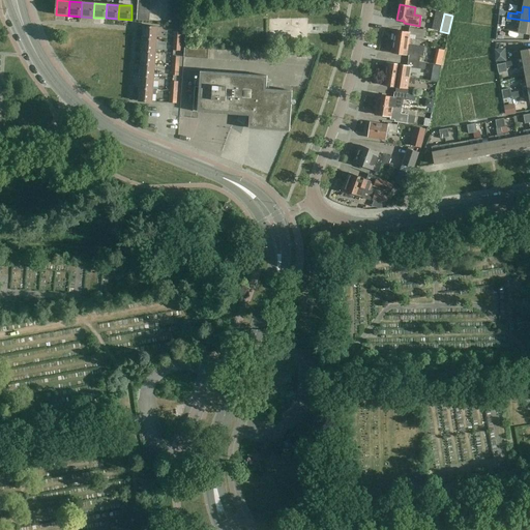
[(529,34),(529,21),(507,18),(507,22),(516,23),(513,32),(529,34)]
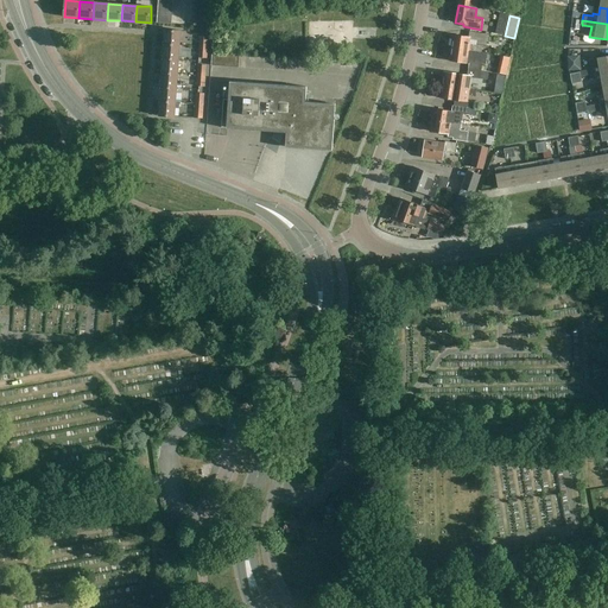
[(164,44),(181,45),(182,31),(165,30),(164,44)]
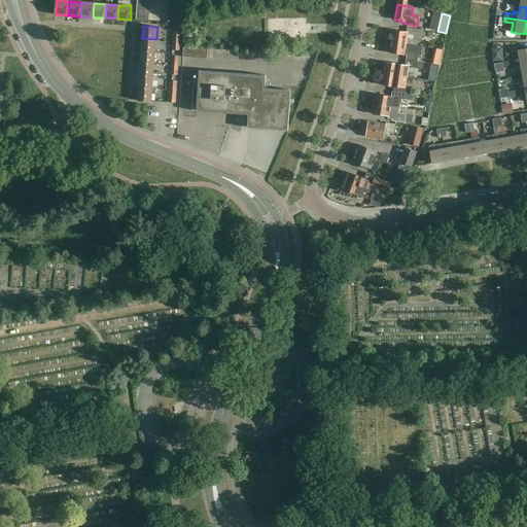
[(408,27),(407,32),(393,30),(391,41),(417,45),(417,44),(418,39),(413,39),(413,35),(422,36),(423,30),(408,27)]
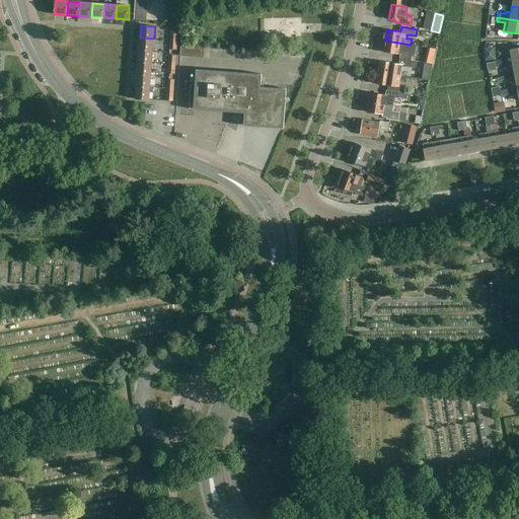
[(139,50),(153,51),(154,39),(140,38),(139,50)]
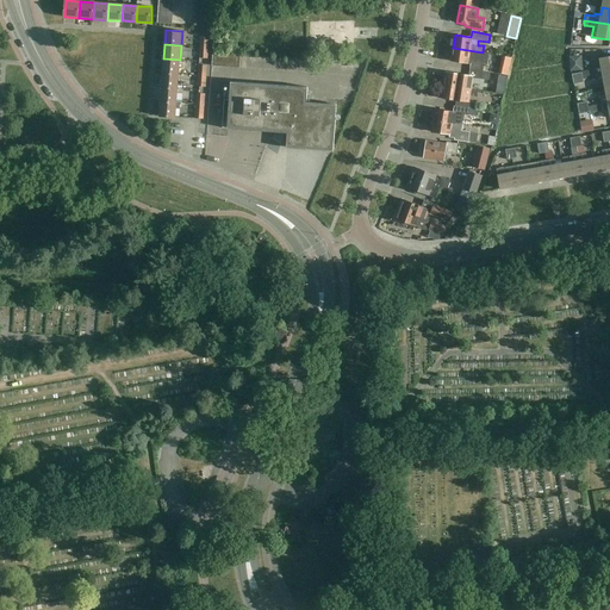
[(471,64),(471,70),(483,72),(484,63),(487,64),(489,53),(483,51),(483,53),(453,48),(450,61),(471,64)]
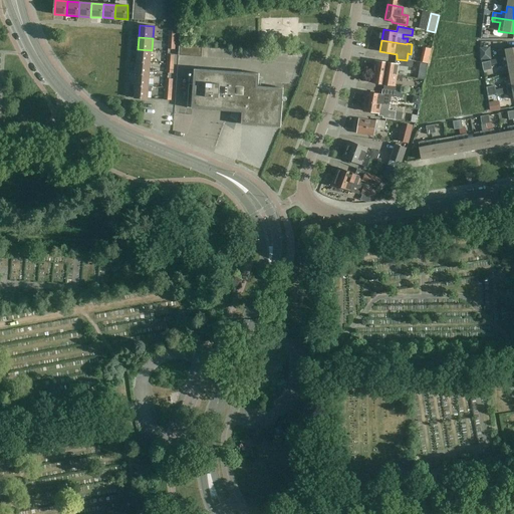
[(180,44),(179,55),(202,57),(203,46),(180,44)]
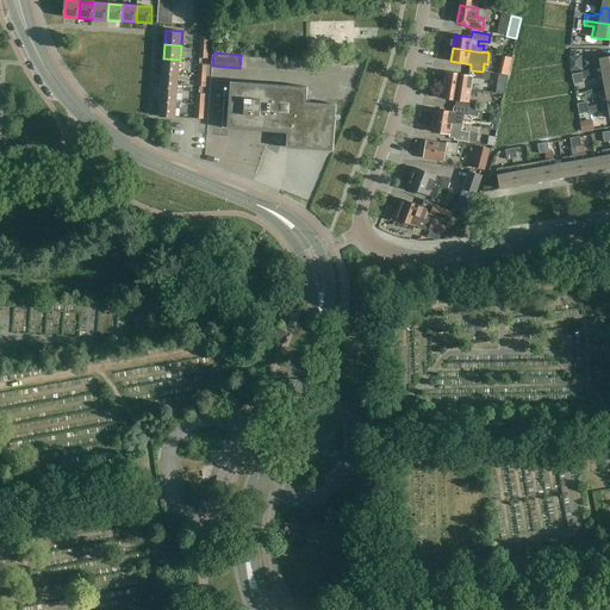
[(596,70),(590,72),(591,75),(597,74),(597,75),(609,73),(609,56),(599,58),(602,67),(596,68),(596,70)]
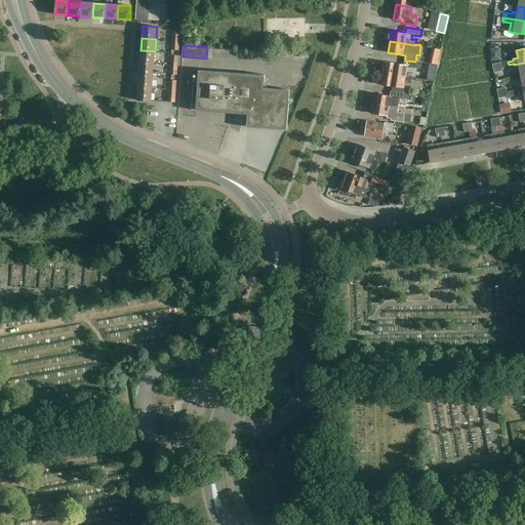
[(155,64),(155,51),(140,50),(139,63),(155,64)]
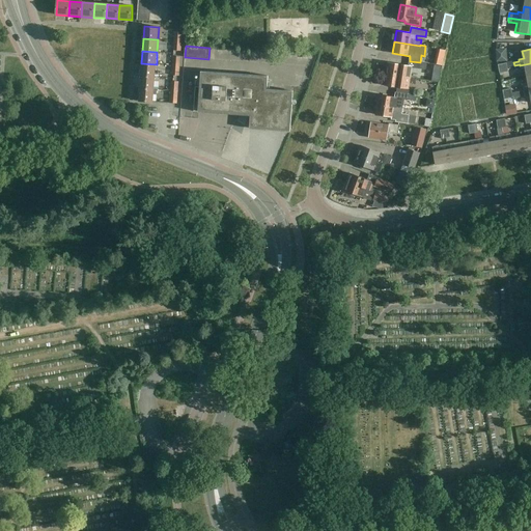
[(222,51),(222,60),(234,60),(234,51),(222,51)]
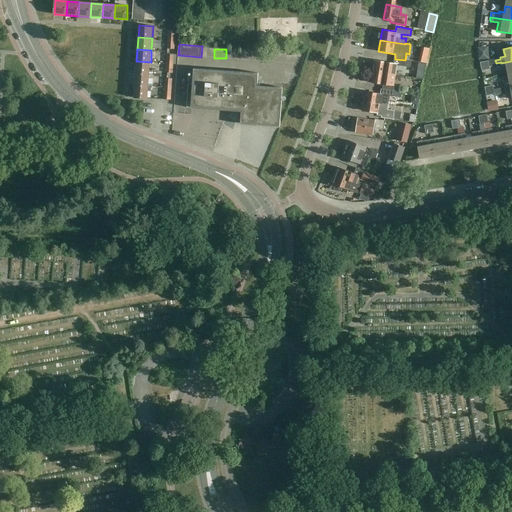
[(487,49),(479,50),(480,63),(488,61),(487,49)]
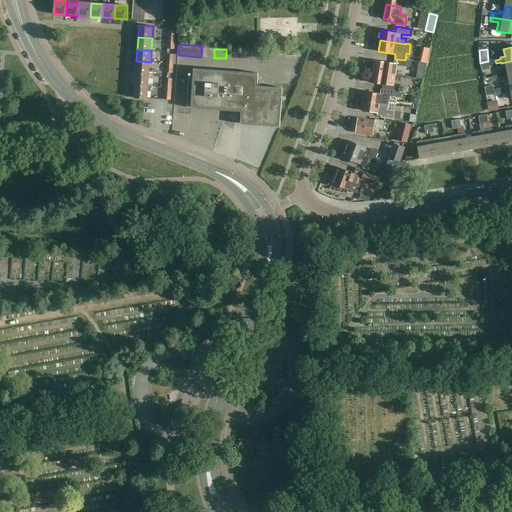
[(427,50),(423,65),(430,67),(434,51),(427,50)]
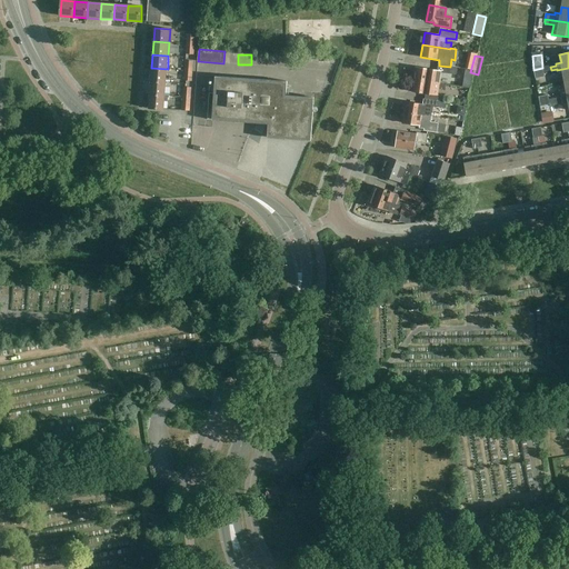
[(450,67),(439,66),(438,70),(442,71),(442,72),(456,75),(457,68),(450,67)]
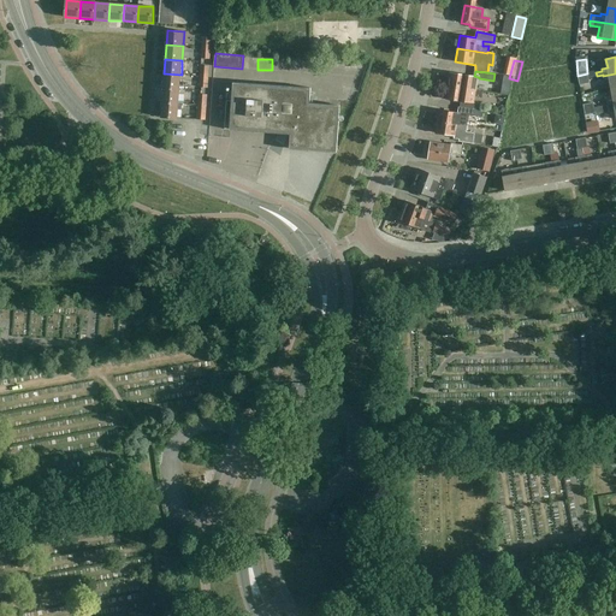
[(478,77),(467,76),(450,72),(448,87),(477,90),(477,89),(478,77)]
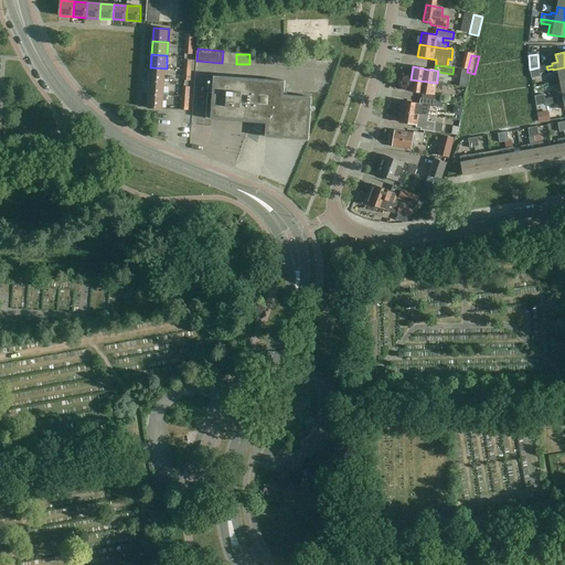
[(166,82),(167,68),(150,67),(150,81),(166,82)]
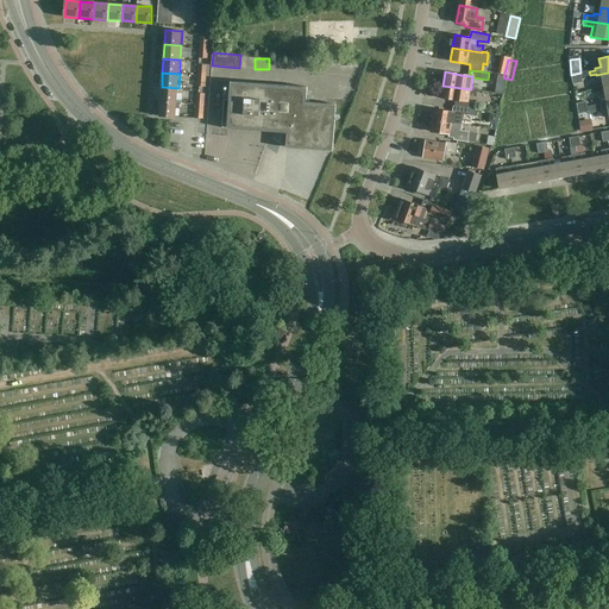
[(604,89),(608,87),(608,73),(596,75),(597,83),(603,82),(604,89)]
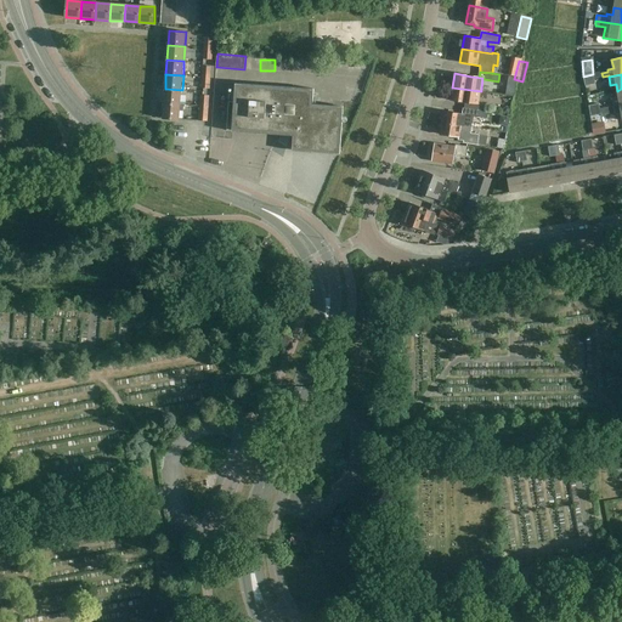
[(293,152),(340,154),(344,107),(314,105),(315,89),(236,84),(232,131),(282,135),(278,142),(287,147),(292,136),(294,136),(293,152)]
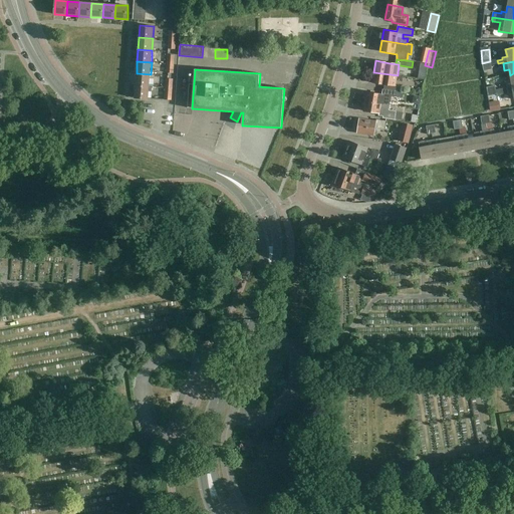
[(403,75),(398,74),(398,75),(373,72),(371,83),(382,84),(387,85),(386,89),(401,91),(401,86),(396,85),(397,80),(402,80),(403,75)]
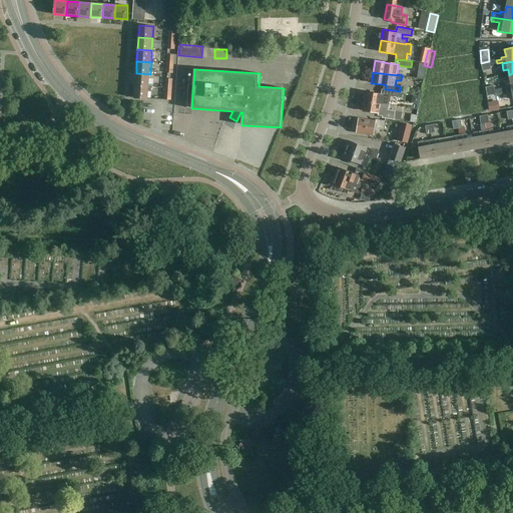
[(149,85),(150,74),(136,73),(135,85),(149,86),(149,85)]
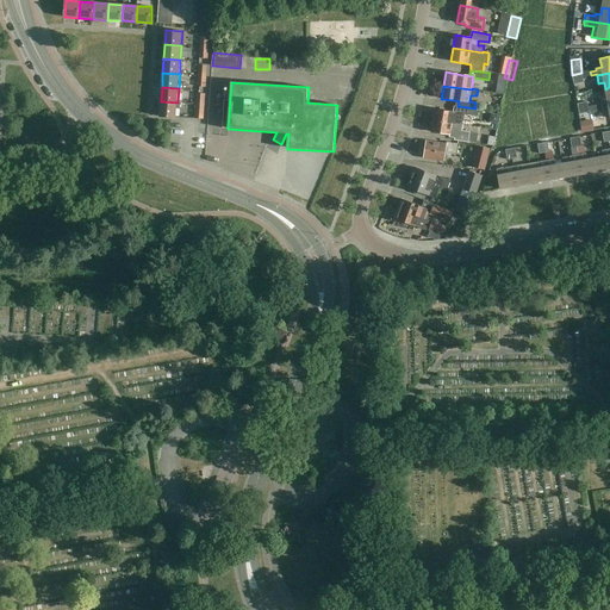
[(160,117),(176,118),(178,107),(180,107),(181,101),(178,101),(178,103),(161,101),(160,117)]
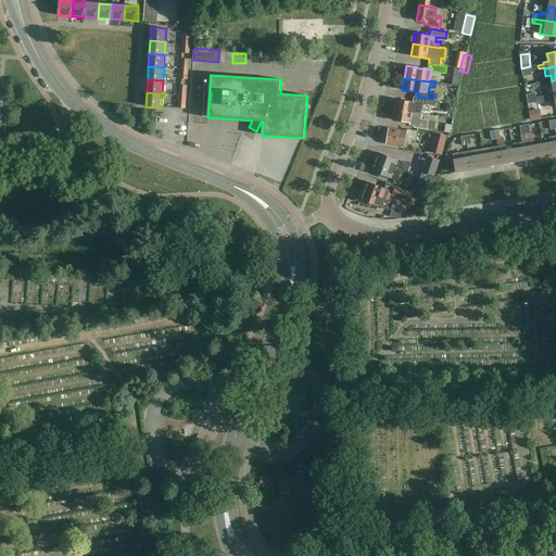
[(548,96),(536,98),(528,99),(528,103),(536,102),(536,103),(550,101),(550,103),(555,102),(555,105),(555,93),(548,96)]
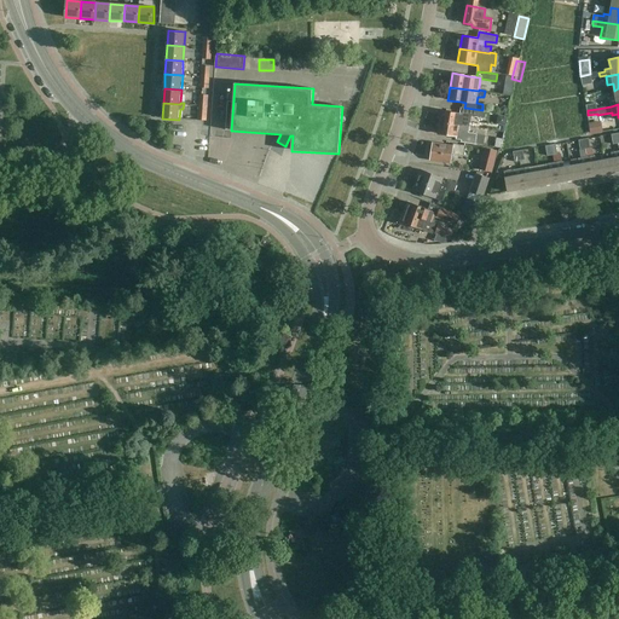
[(441,111),(440,122),(470,127),(472,116),(476,117),(478,111),(461,109),(460,114),(452,113),(441,111)]
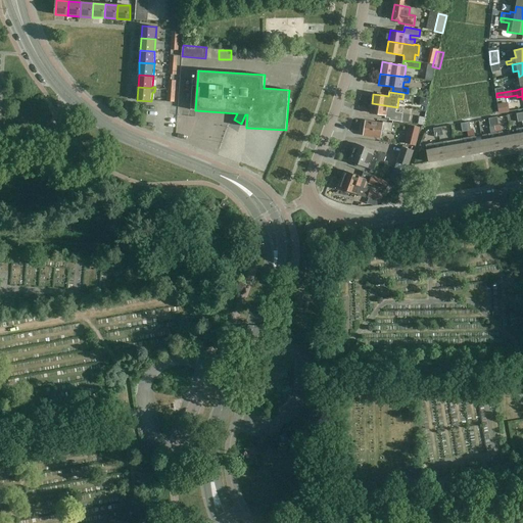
[(506,98),(497,99),(500,112),(514,109),(513,106),(508,107),(506,98)]
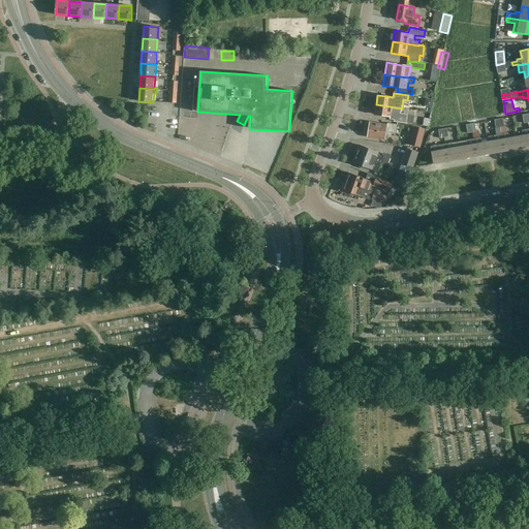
[(391,120),(395,120),(399,121),(398,123),(407,124),(408,115),(401,114),(402,109),(376,104),(374,115),(383,116),(391,117),(391,120)]
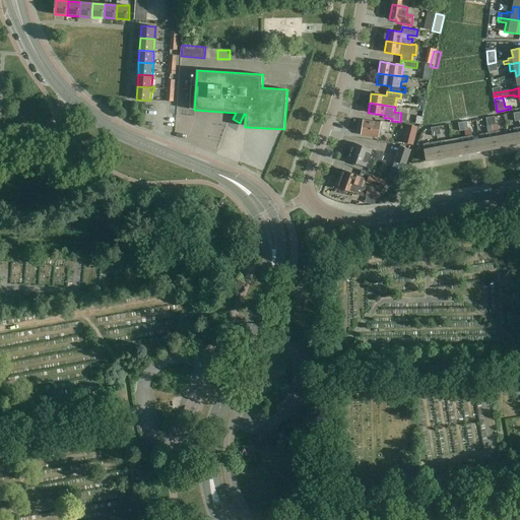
[(493,132),(492,126),(491,117),(486,118),(488,126),(488,127),(489,133),(486,133),(488,138),(480,139),(482,151),(496,149),(493,132)]
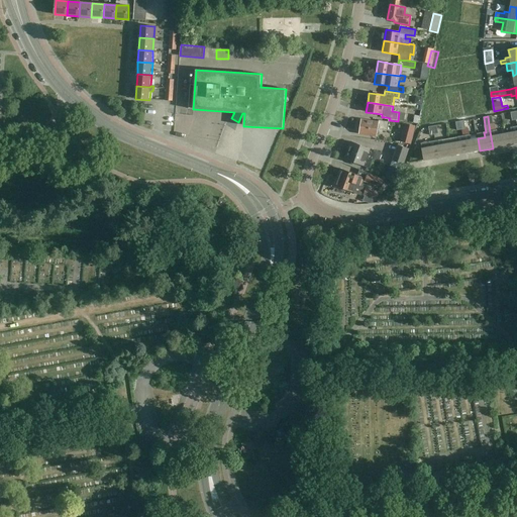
[(359,133),(369,135),(377,136),(378,129),(387,130),(388,122),(379,121),(379,122),(362,120),(360,126),(359,126),(358,131),(359,131),(359,133)]
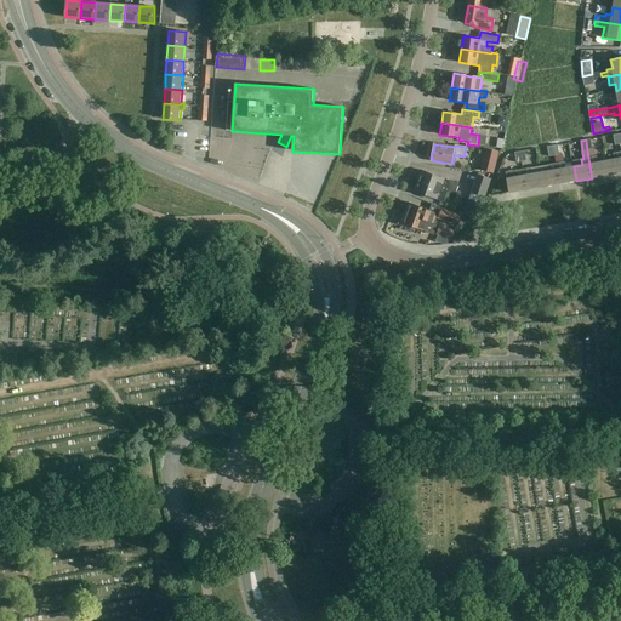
[(482,170),(494,174),(499,152),(486,149),(482,170)]
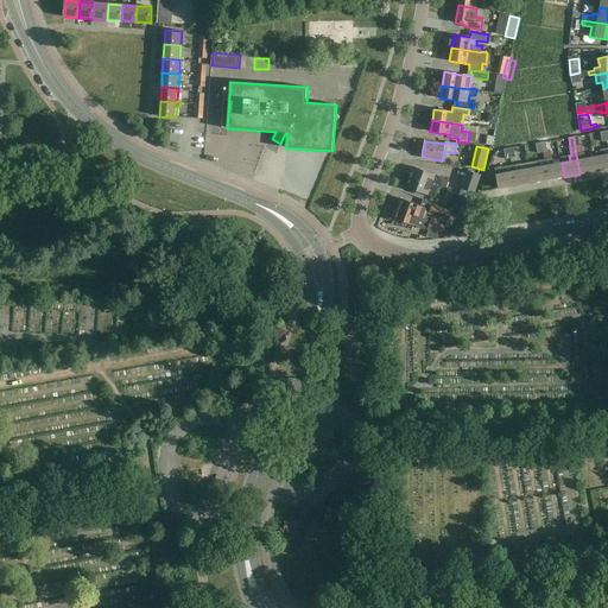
[(596,171),(607,169),(607,149),(601,150),(602,156),(594,158),(596,171)]
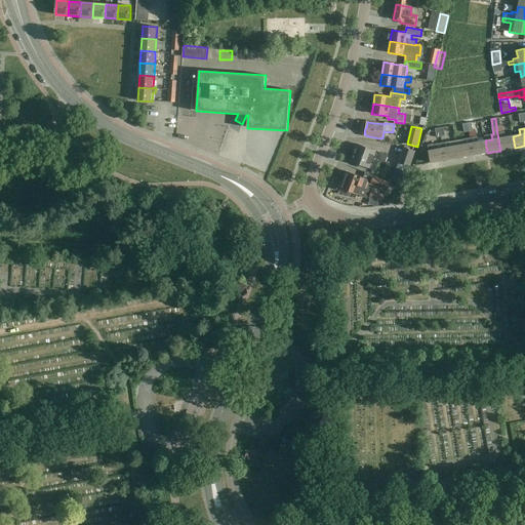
[(505,132),(497,133),(500,151),(515,148),(513,136),(506,137),(505,132)]
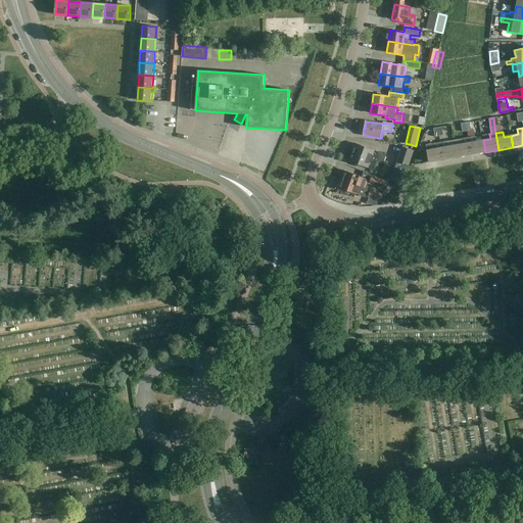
[(475,137),(468,138),(471,155),(485,152),(483,140),(476,142),(475,137)]
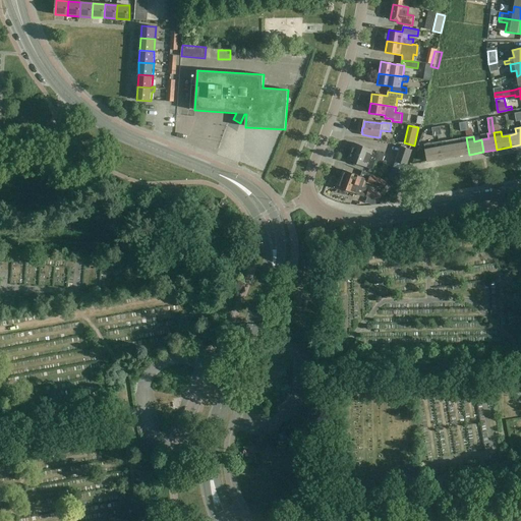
[(461,143),(453,145),(455,157),(469,155),(466,137),(460,138),(461,143)]
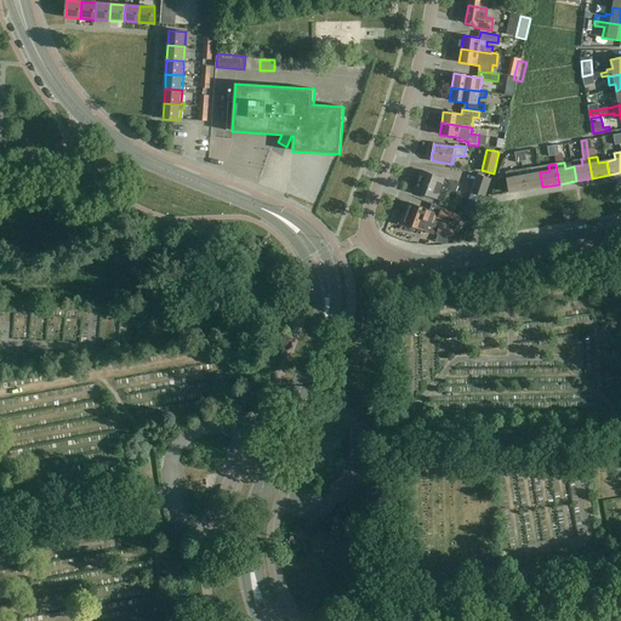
[(542,187),(540,172),(533,174),(531,169),(523,170),(527,191),(542,187)]
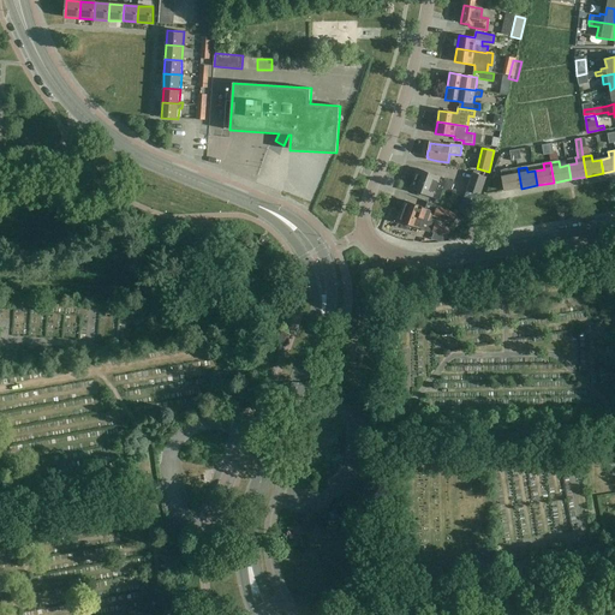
[(521,189),(518,168),(501,171),(505,191),(521,189)]
